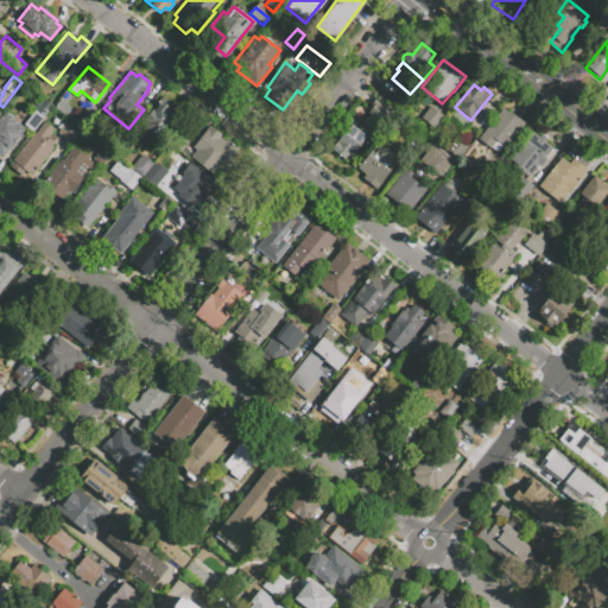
[(397,87),(410,99),(400,109),(387,99),(397,87)]
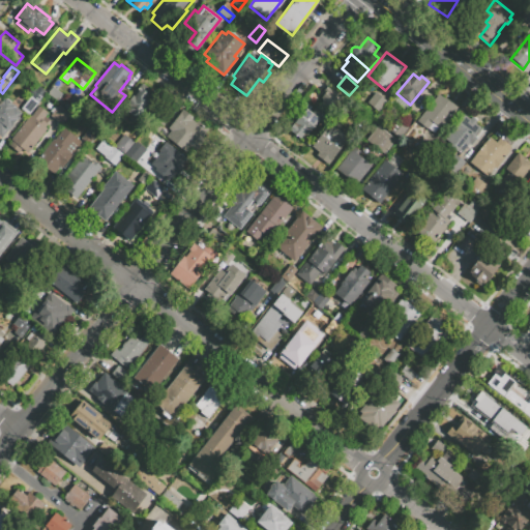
[(128,100),(142,84),(162,99),(142,123),(126,111),(133,104),(128,100)]
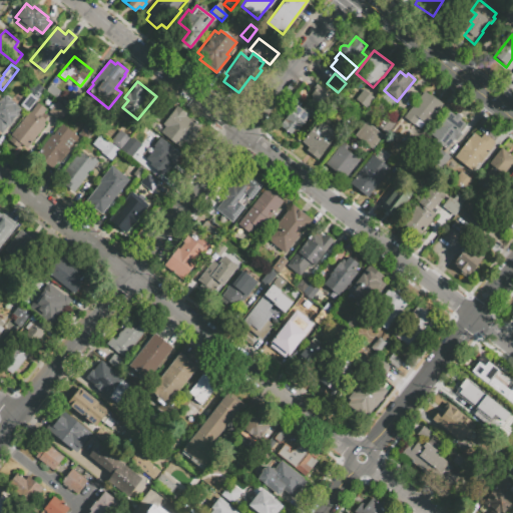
[(317,82),(332,95),(320,108),(310,99),(312,96),(310,94),(314,89),(312,88),(317,82)]
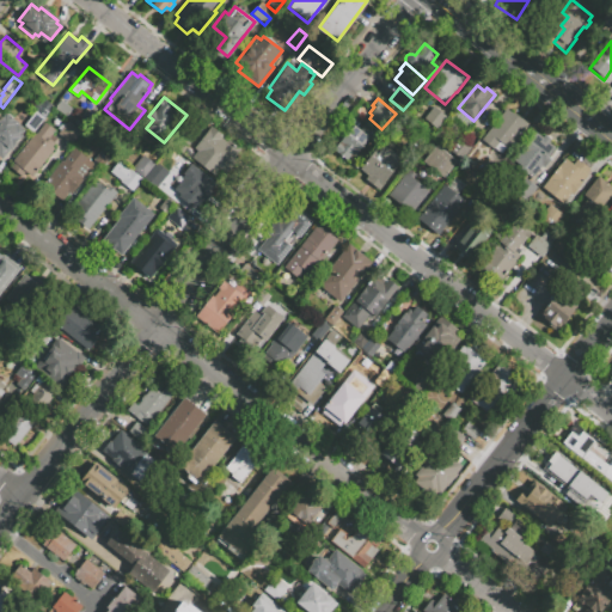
[(24,126),(36,110),(32,108),(37,102),(41,104),(44,99),(53,106),(32,133),(24,126)]
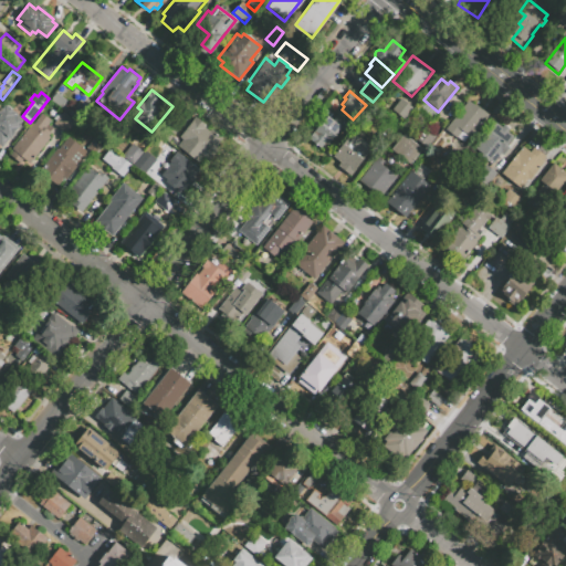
[(51,100),(56,92),(67,101),(61,107),(51,100)]
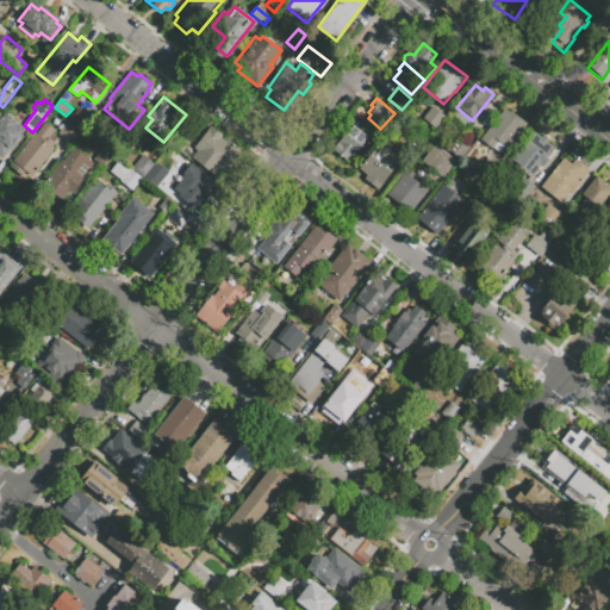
[(504,107),(480,139),(493,149),(498,142),(510,150),(518,138),(516,137),(526,124),(504,107)]
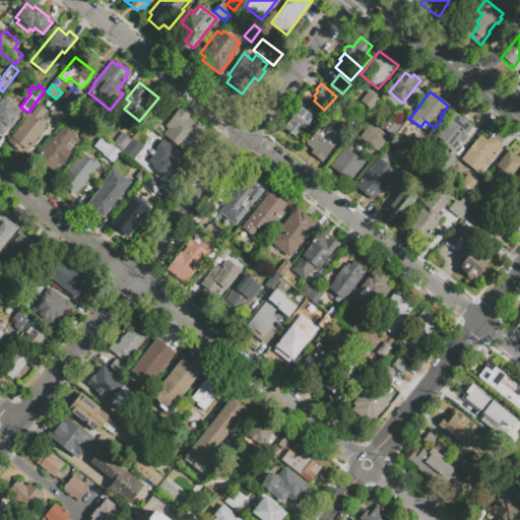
[(382,103),(373,113),(362,103),(370,92),(382,103)]
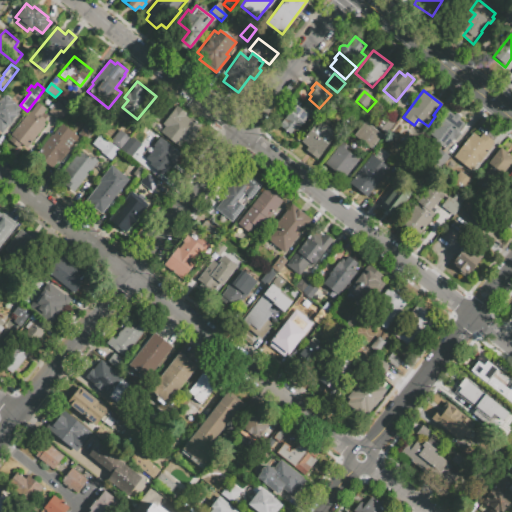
[(0,133),(0,98),(2,99),(5,95),(14,103),(14,104),(21,109),(1,134),(0,133)]
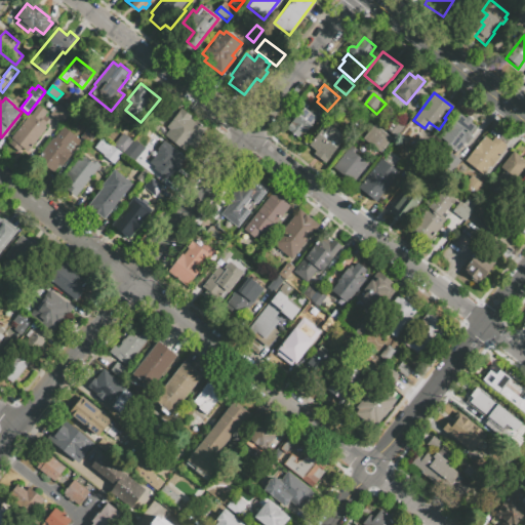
[(49,115),(57,104),(71,114),(62,125),(49,115)]
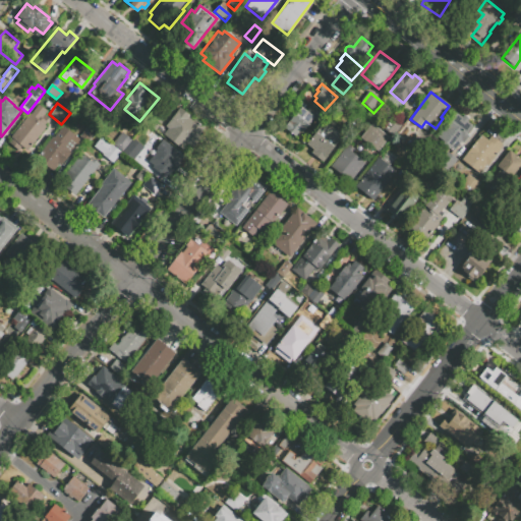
[(27,151),(10,137),(30,113),(31,114),(39,104),(47,111),(44,115),(49,119),(44,125),(46,126),(27,151)]
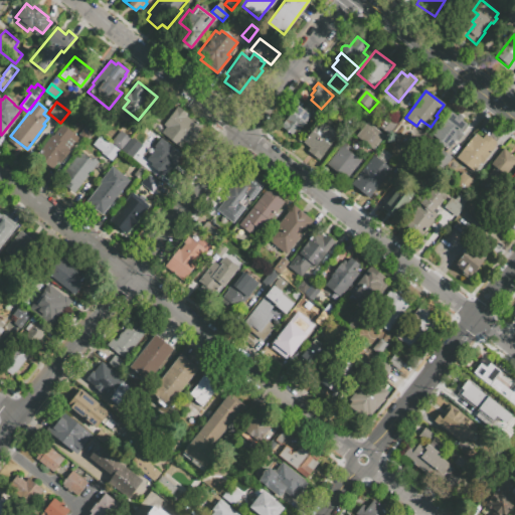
[(298,106),(310,115),(304,122),(305,123),(298,132),(296,130),(291,136),(278,125),(283,120),(285,121),(298,106)]
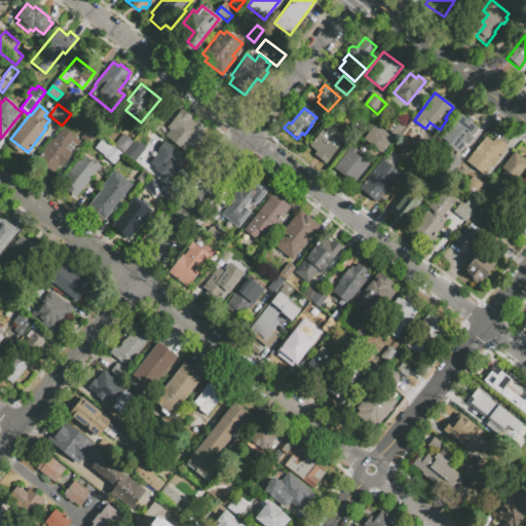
[(166,127),(181,109),(192,117),(190,119),(194,122),(196,120),(207,128),(200,137),(202,140),(194,150),(189,145),(184,151),(164,136),(168,129),(166,127)]
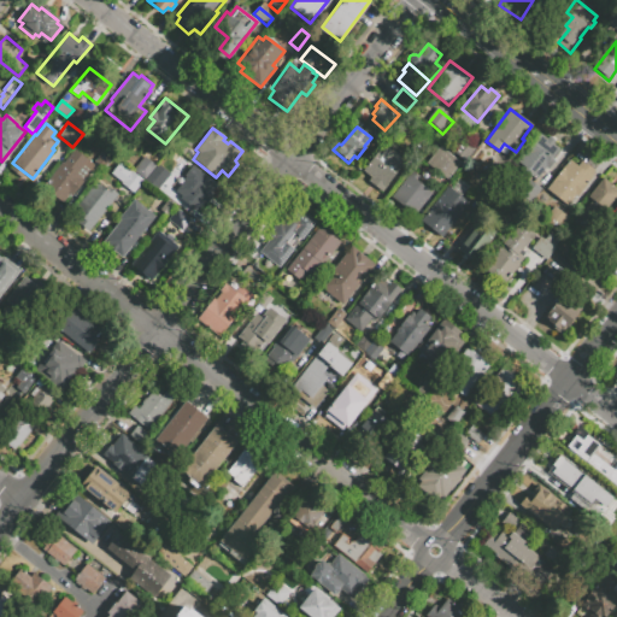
[(560,148),(552,158),(556,160),(545,172),(542,170),(535,178),(526,170),(527,168),(517,160),(540,133),(546,139),(550,135),(557,141),(554,144),(560,148)]
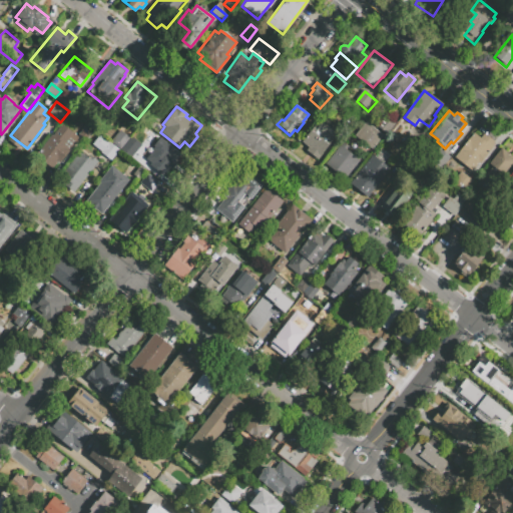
[(385,115),(397,125),(388,136),(376,126),(385,115)]
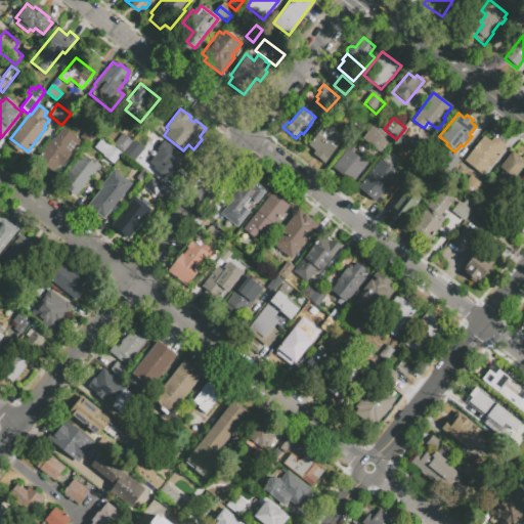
[(325,121),(345,135),(324,163),(312,154),(313,153),(306,146),(325,121)]
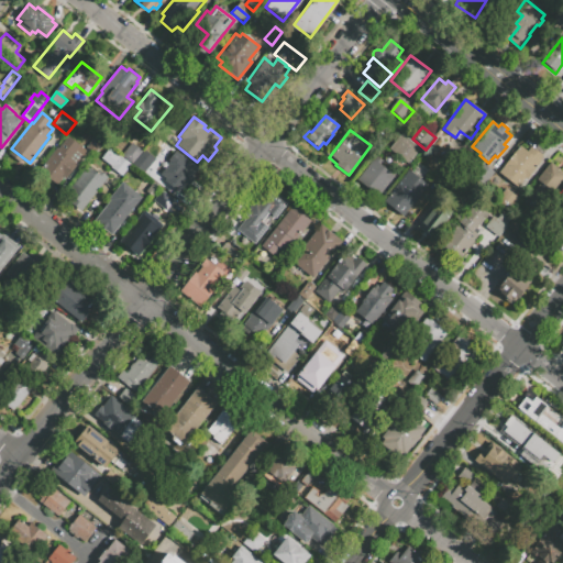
[(400,134),(389,150),(408,164),(420,148),(400,134)]
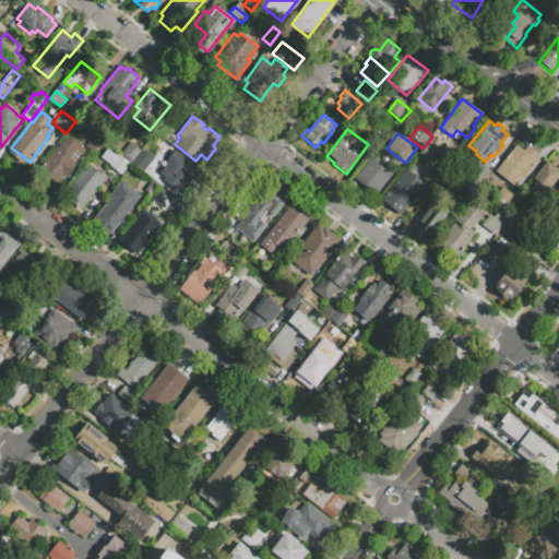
[(57,183),(39,169),(67,134),(86,151),(64,178),(62,176),(57,183)]
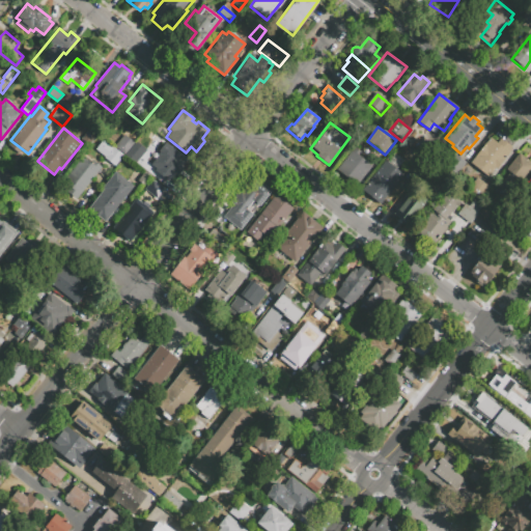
[(81,138),(88,129),(96,136),(89,145),(81,138)]
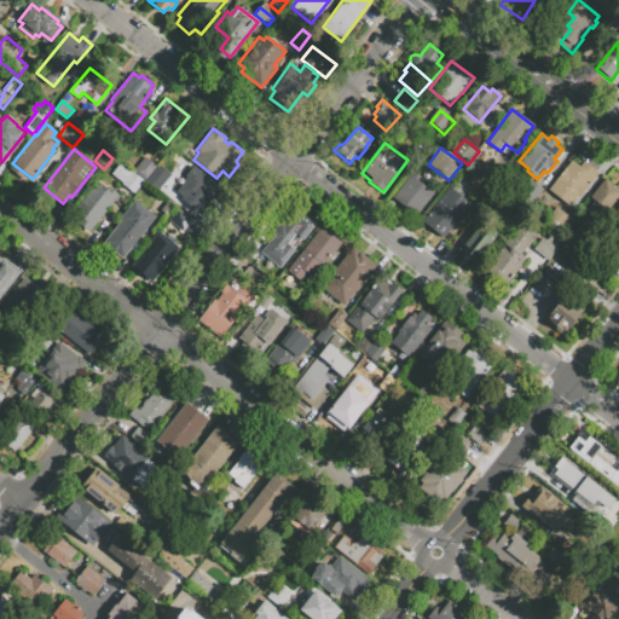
[(146,180),(133,171),(144,156),(157,166),(146,180)]
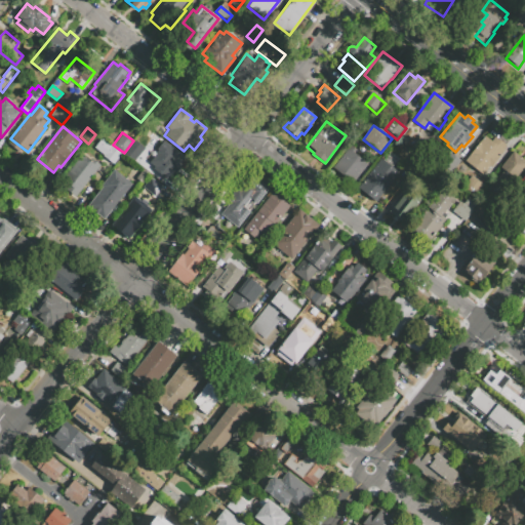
[(93,147),(102,136),(122,153),(114,163),(93,147)]
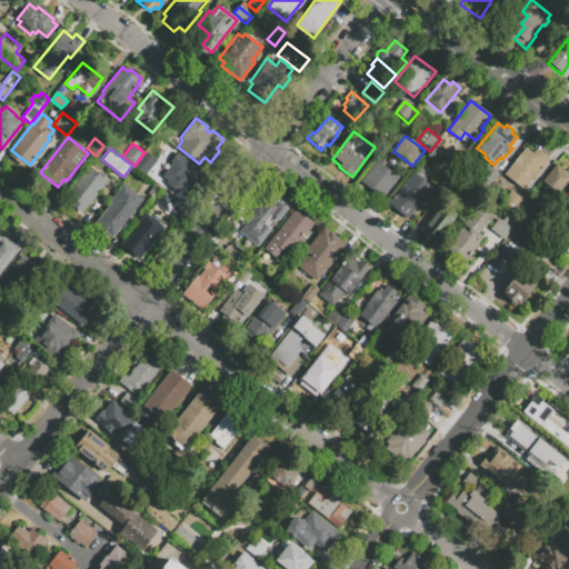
[(548,158),(545,161),(546,163),(522,190),(503,175),(526,148),(532,152),(537,148),(548,158)]
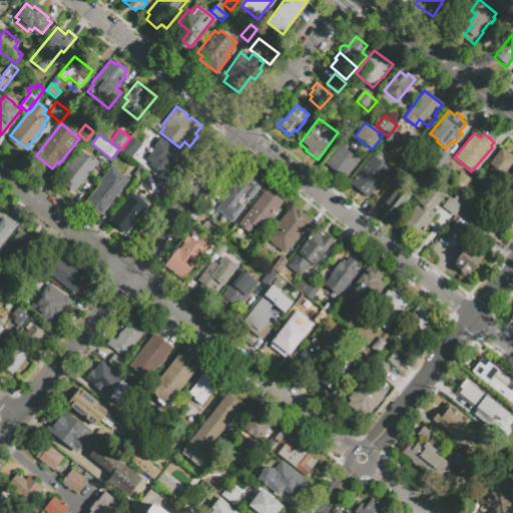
[(121,149),(130,137),(131,136),(141,144),(131,157),(121,149)]
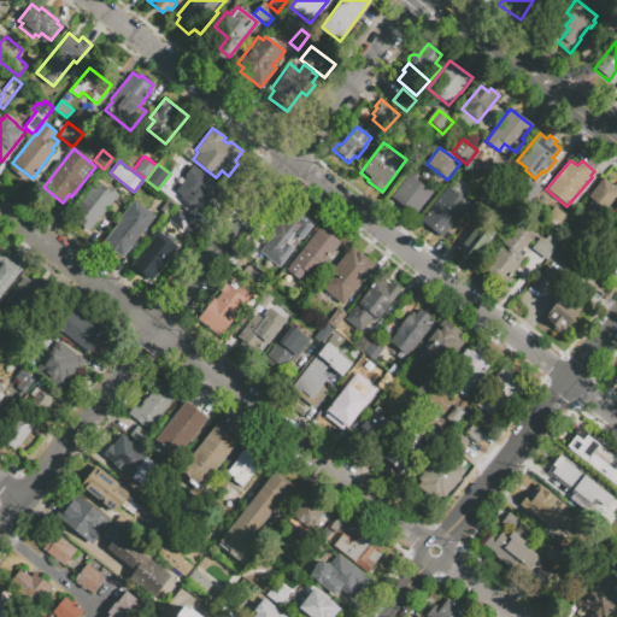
[(192,164),(218,186),(212,193),(213,194),(205,205),(204,204),(197,212),(178,198),(181,195),(175,191),(183,180),(181,177),(192,164)]
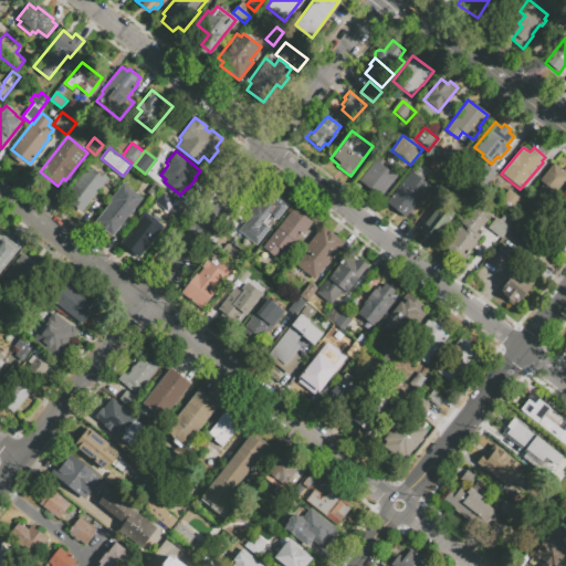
[(377,155),(358,180),(380,197),(396,176),(383,166),(386,161),(377,155)]
